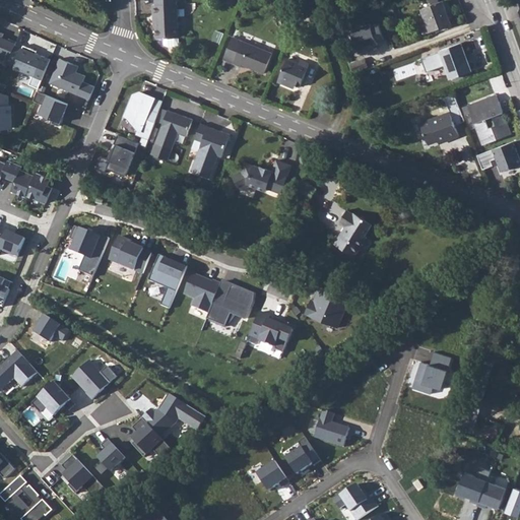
[(179,38),(177,0),(155,0),(156,4),(153,5),(154,26),(156,26),(157,38),(166,38),(166,45),(170,47),(176,46),(179,45),(179,38)]
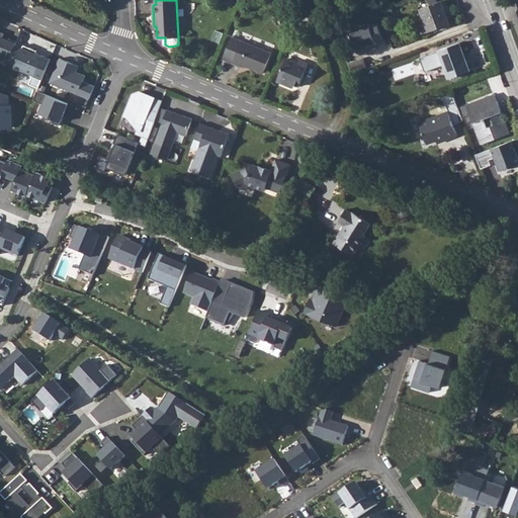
[(450,23),(441,1),(421,8),(430,31),(450,23)]
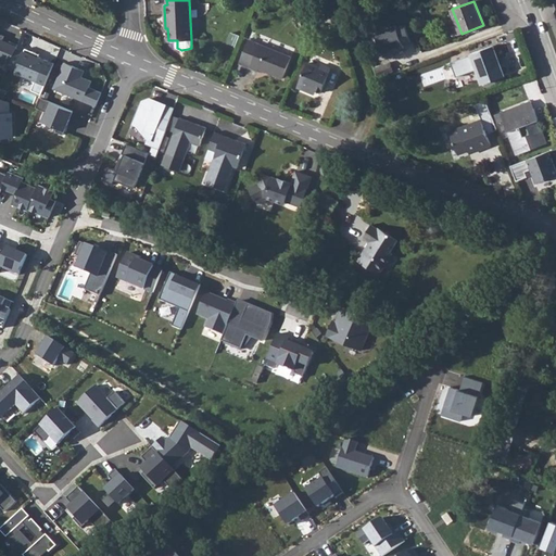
[(396,25),(376,34),(384,57),(392,54),(393,52),(404,48),(403,45),(411,41),(405,25),(397,28),(396,25)]
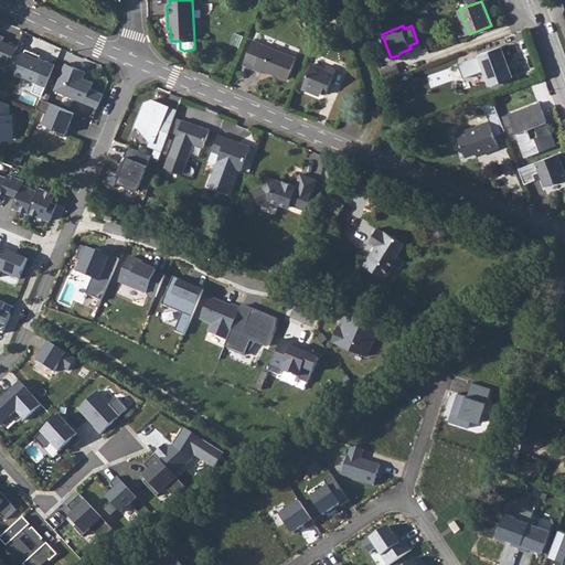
[(243,36),(235,33),(232,43),(240,46),(243,36)]
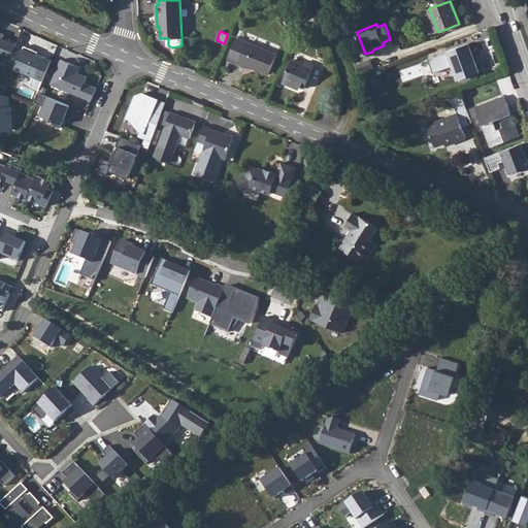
[(4,34),(0,32),(0,63),(2,58),(9,61),(15,46),(18,42),(9,39),(8,40),(3,38),(4,34)]
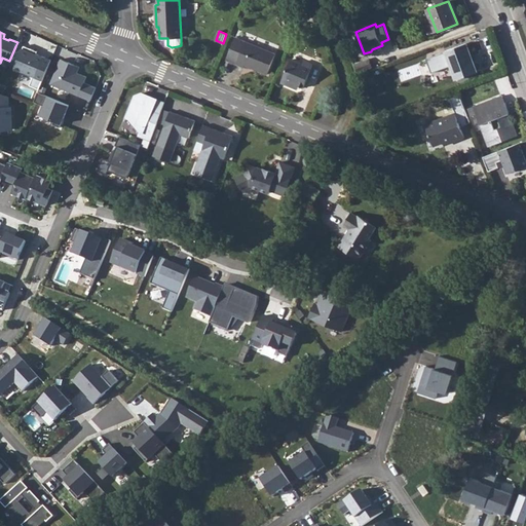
[(276,54),(235,38),(226,60),(245,68),(246,65),(268,74),(276,54)]
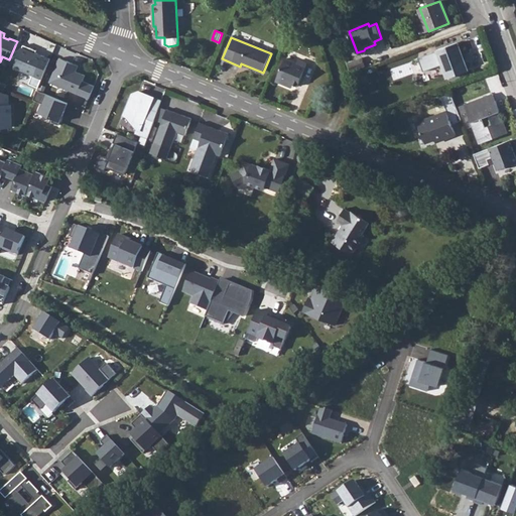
[(465,54),(461,41),(437,50),(418,57),(423,72),(442,65),(447,79),(469,71),(464,55),(465,54)]
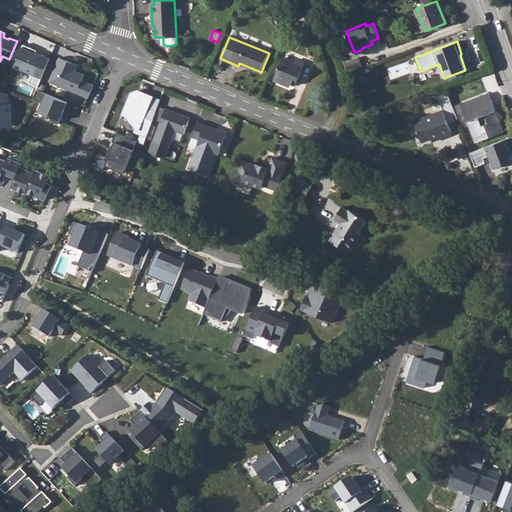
[(9,59),(8,62),(15,65),(15,67),(35,75),(43,55),(36,52),(37,50),(23,44),(22,47),(15,45),(9,59)]
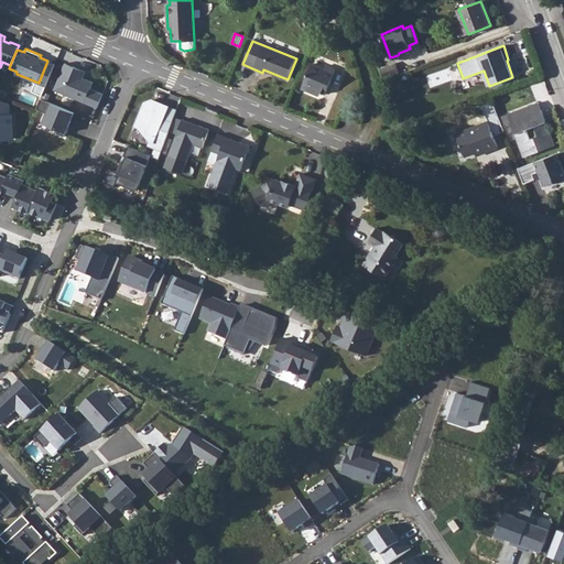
[(396,63),(380,68),(383,78),(399,73),(396,63)]
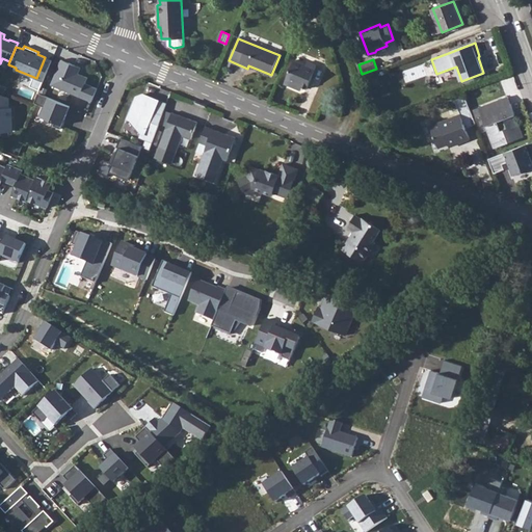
[(81,68),(62,60),(52,85),(92,102),(98,88),(85,83),(88,78),(82,75),(79,76),(78,74),(81,68)]
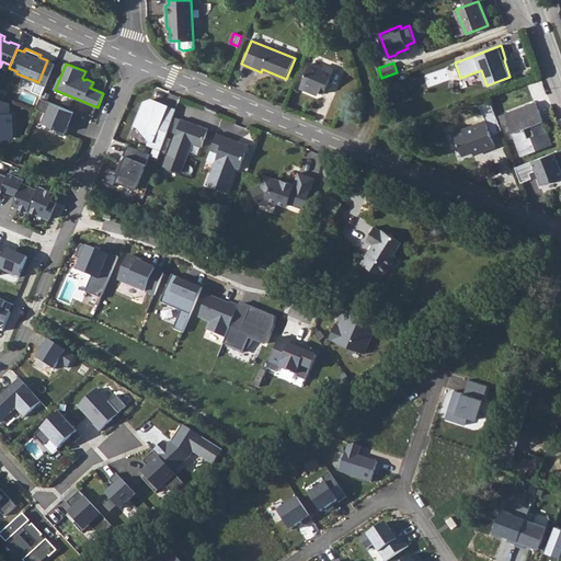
[(323,69),(310,64),(300,88),(312,93),(313,89),(319,92),(324,93),(334,69),(324,65),(323,69)]
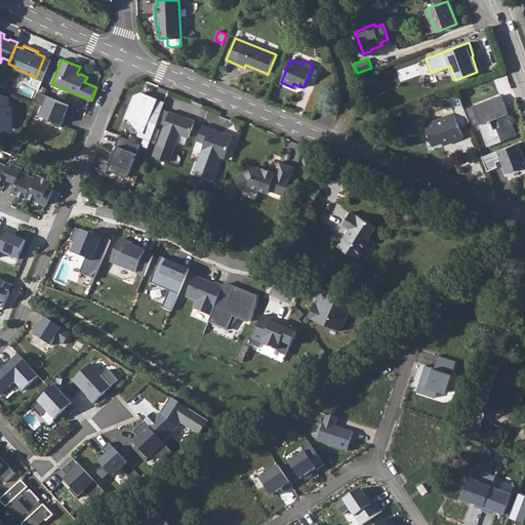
[(88,76),(87,82),(97,85),(99,79),(88,76)]
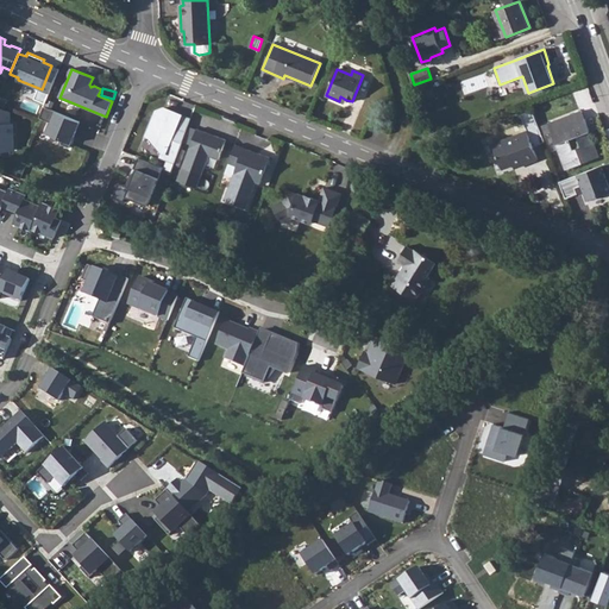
[(11,112),(0,107),(0,120),(11,120),(11,112)]
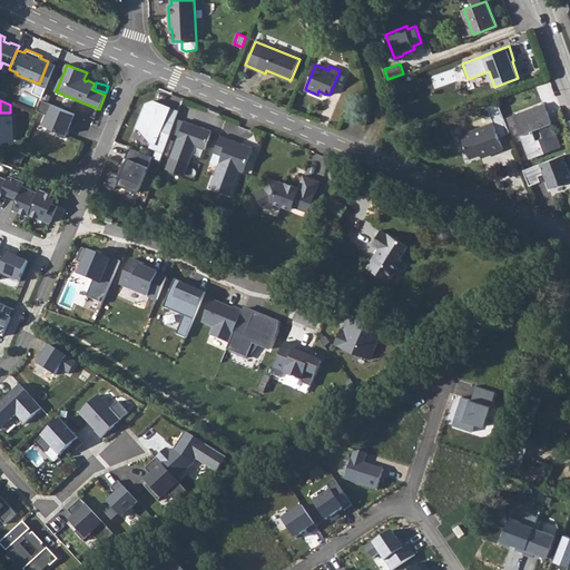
[(76,114),(41,100),(37,110),(47,114),(42,124),(59,130),(58,135),(66,138),(76,114)]
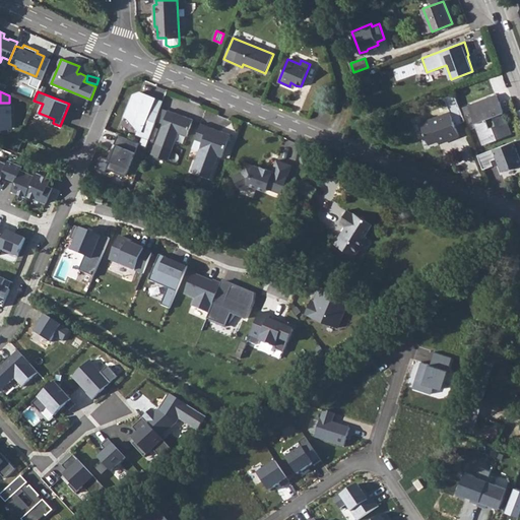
[(140,144),(146,146),(164,102),(147,94),(146,96),(137,92),(133,94),(125,116),(128,118),(139,130),(138,134),(143,136),(140,144)]
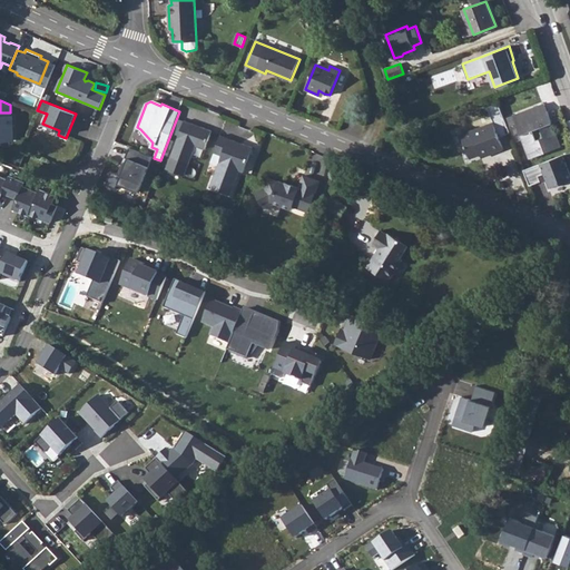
[(488,108),(494,123),(462,135),(470,158),(481,154),(482,157),(503,149),(500,137),(510,134),(499,104),(488,108)]
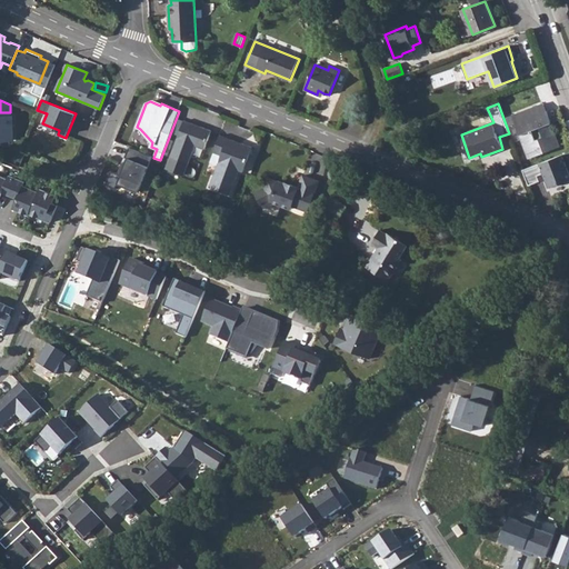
[(510,126),(516,123),(529,159),(560,147),(543,103),(507,118),(510,126)]
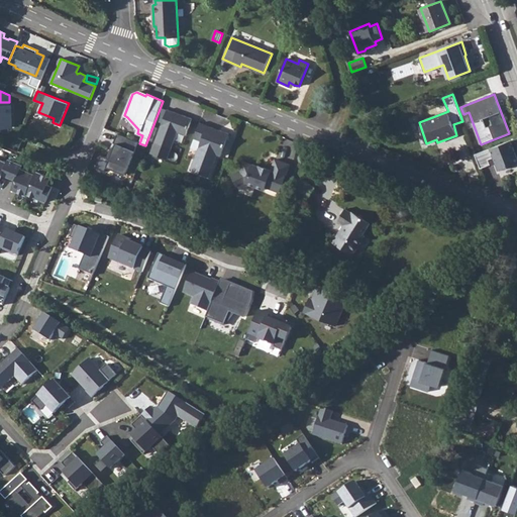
[(0,105),(0,125),(13,125),(12,105),(0,105)]
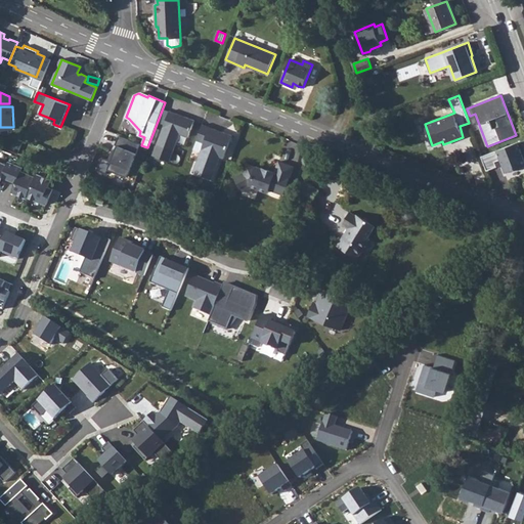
[(195,121),(170,112),(158,144),(159,144),(155,156),(169,161),(173,150),(174,150),(180,133),(189,137),(195,121)]
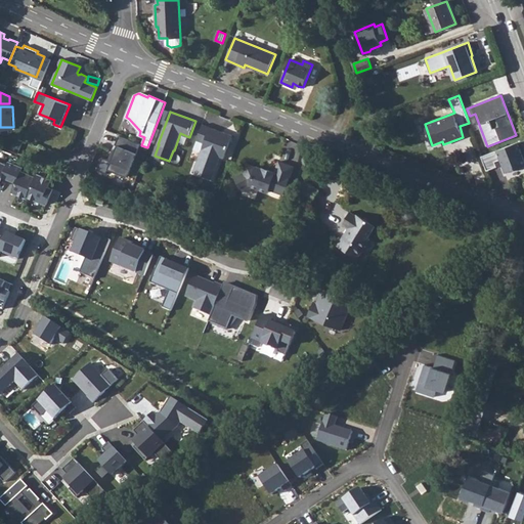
[(233,135),(203,124),(197,140),(205,142),(193,172),(212,179),(221,157),(224,159),(233,135)]
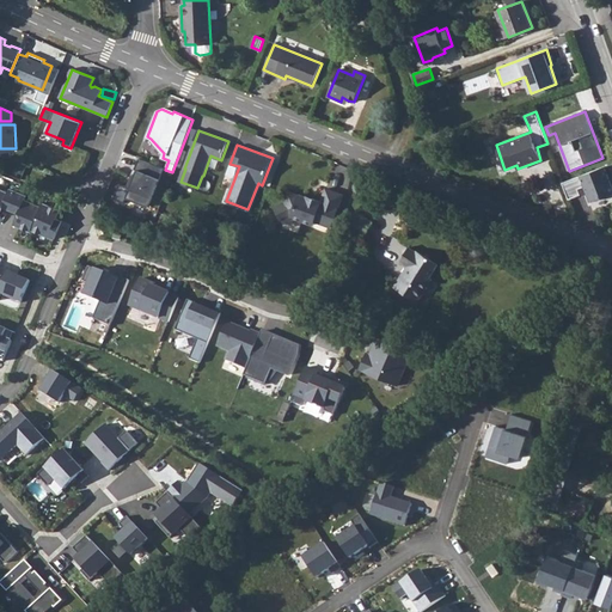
[(126,197),(148,207),(164,169),(140,159),(127,187),(129,188),(126,197)]
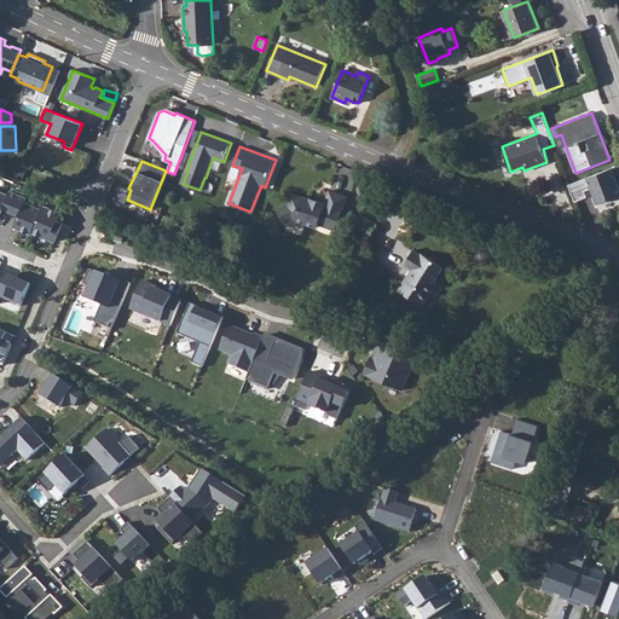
[(618,186),(612,168),(570,185),(576,201),(588,197),(585,191),(591,189),(597,204),(618,196),(618,186)]
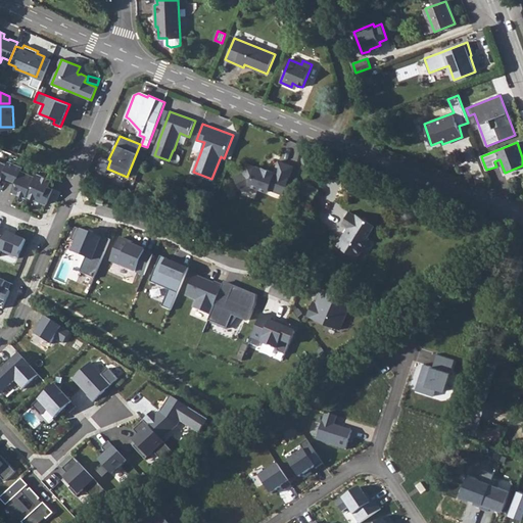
[(0,161),(0,182),(2,177),(16,183),(12,192),(27,198),(28,196),(47,204),(53,189),(49,187),(52,180),(37,174),(36,177),(21,171),(22,168),(9,161),(7,164),(0,161)]
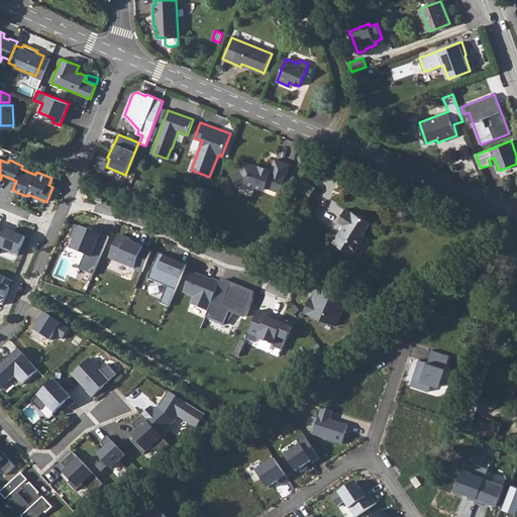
[(290,165),(276,160),(272,170),(265,168),(264,170),(259,168),(260,167),(252,165),(243,162),(240,172),(231,175),(237,186),(245,183),(265,190),(266,187),(280,192),(290,165)]
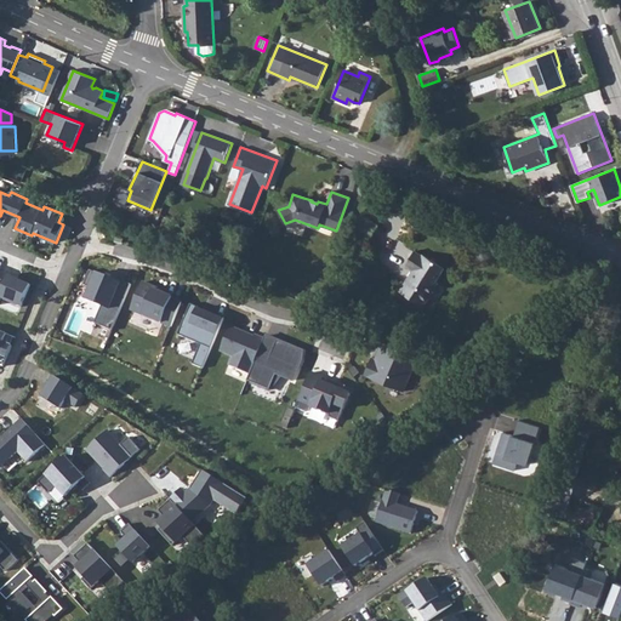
[(379,226),(363,216),(354,229),(371,240),(379,226)]
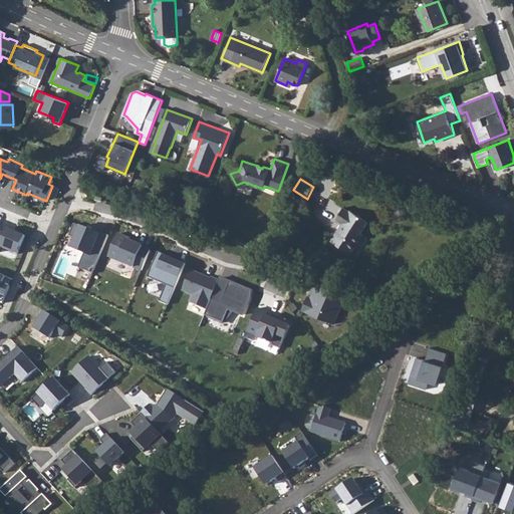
[(361,232),(368,221),(351,211),(350,213),(343,208),(336,219),(343,223),(332,241),(351,253),(362,233),(361,232)]
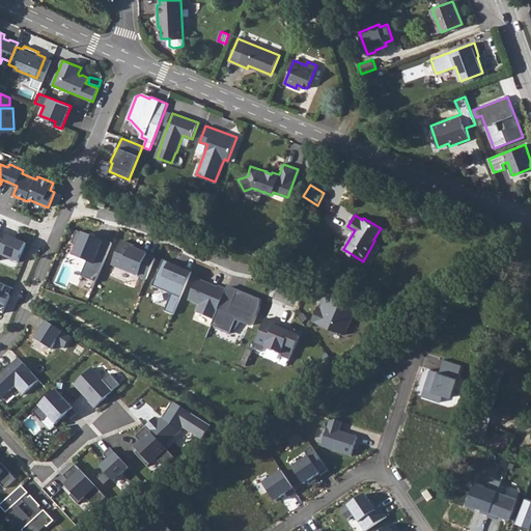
[(90,236),(78,231),(73,244),(78,246),(74,255),(87,261),(81,276),(95,282),(112,243),(96,236),(94,241),(89,239),(90,236)]
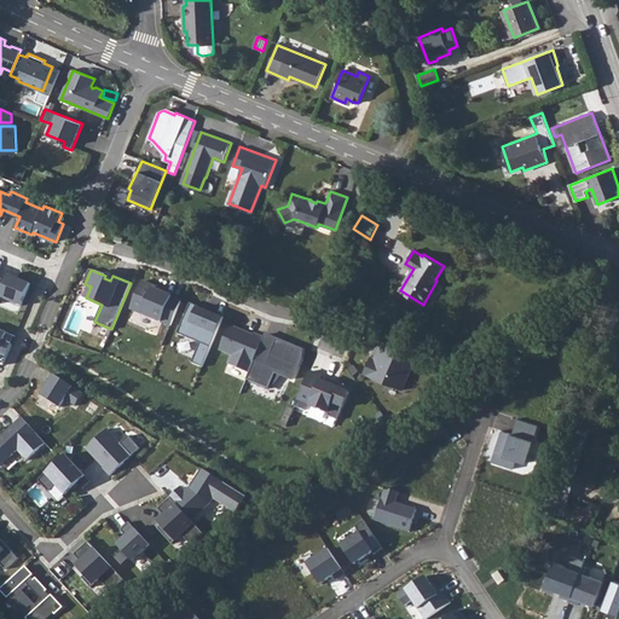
[(0,299),(1,298),(22,306),(30,284),(9,275),(3,288),(0,287),(0,299)]
